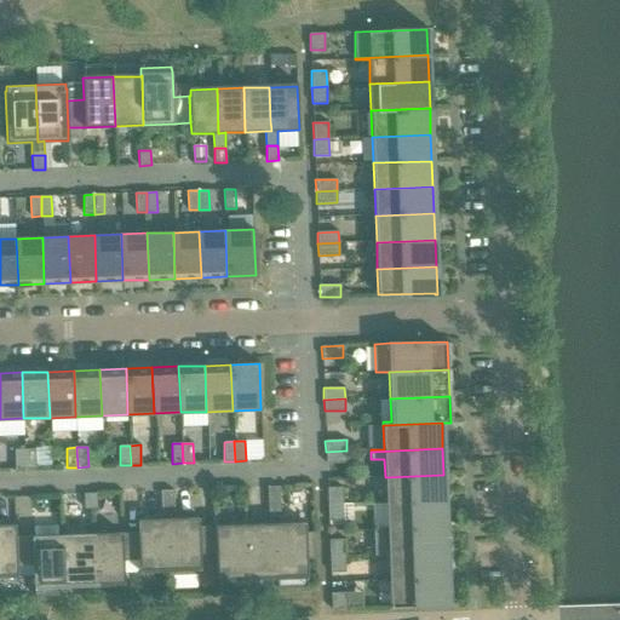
[(26,469),(24,449),(15,449),(15,470),(26,469)]
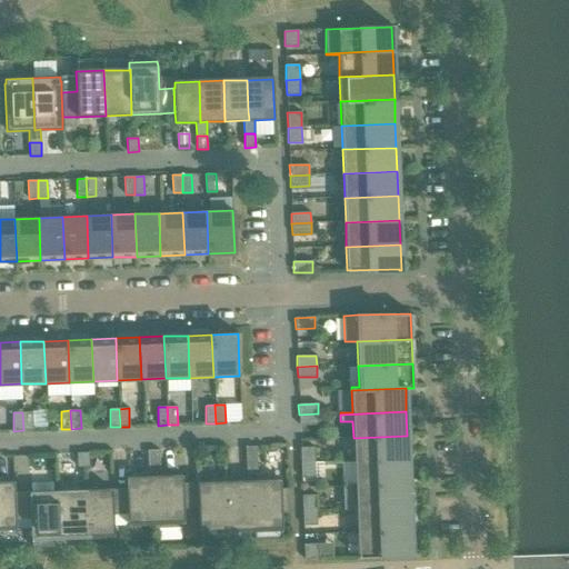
[(32,412),(22,412),(23,430),(32,430),(32,412)]
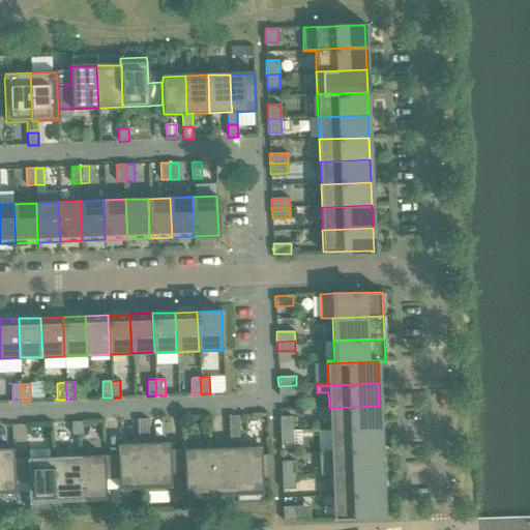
[(296,385),(278,386),(278,396),(297,395),(296,385)]
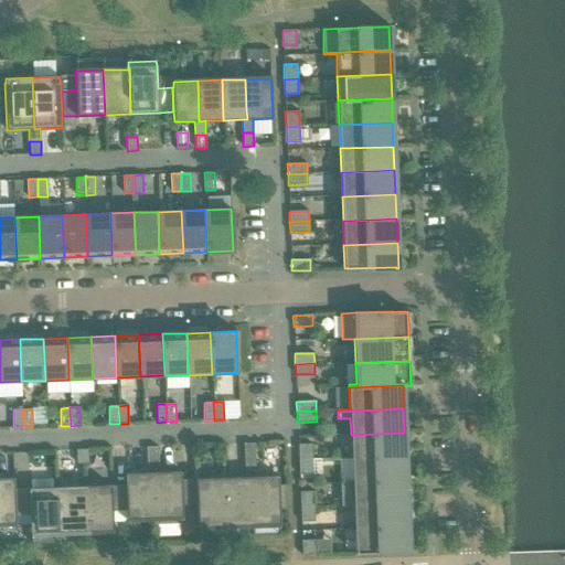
[(351,435),(352,458),(405,456),(404,433),(351,435)]
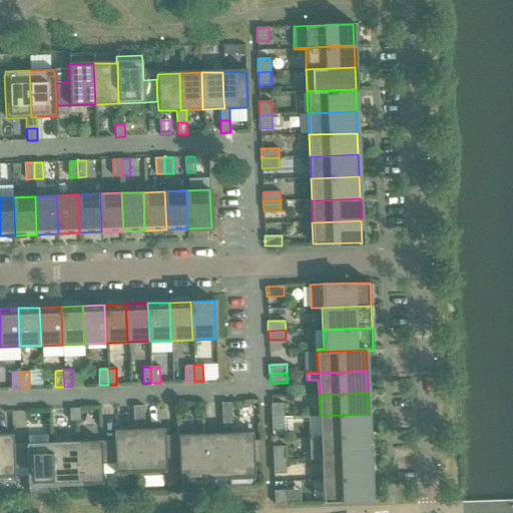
[(221,403),(221,415),(231,415),(231,402),(221,403)]
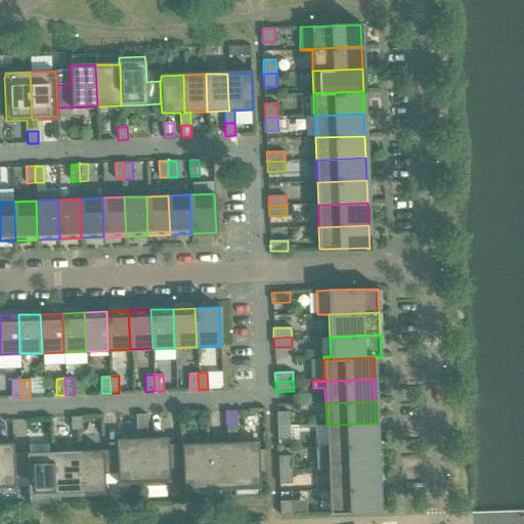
[(276,412),(277,426),(290,426),(289,411),(276,412)]
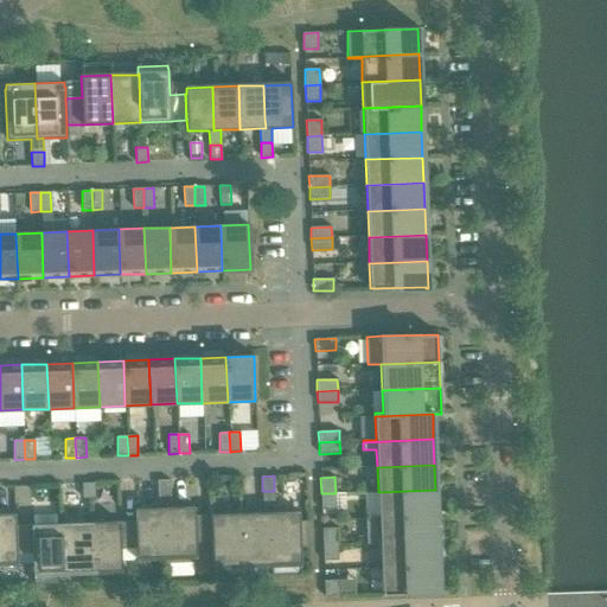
[(170,480),(158,480),(158,494),(170,493),(170,480)]
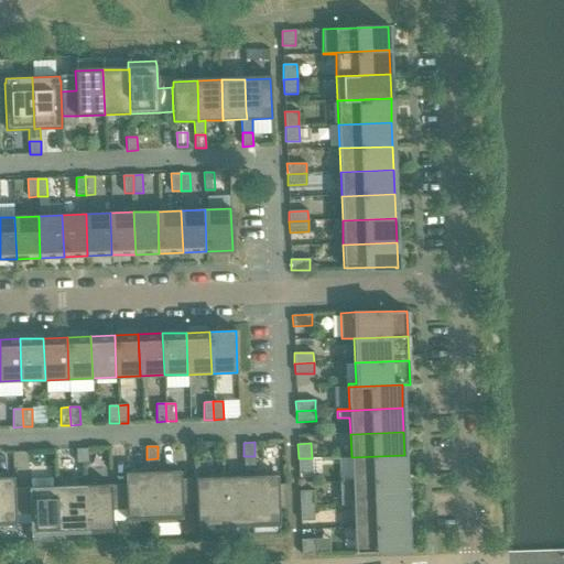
[(76,449),(77,463),(88,462),(87,448),(76,449)]
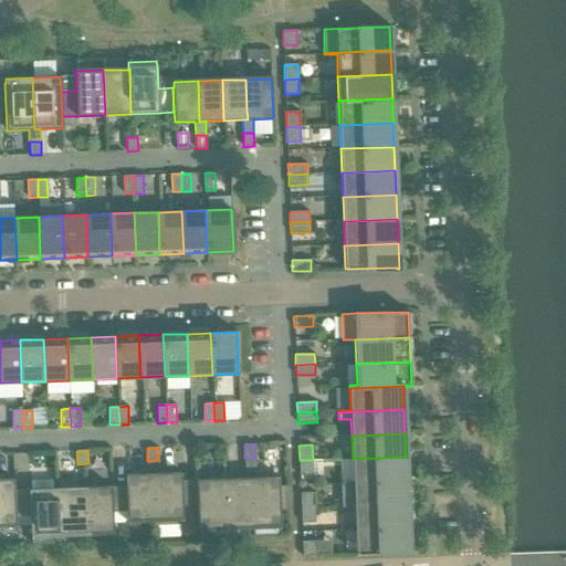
[(341,482),(341,483),(407,481),(406,457),(353,459),(354,481),(341,482)]
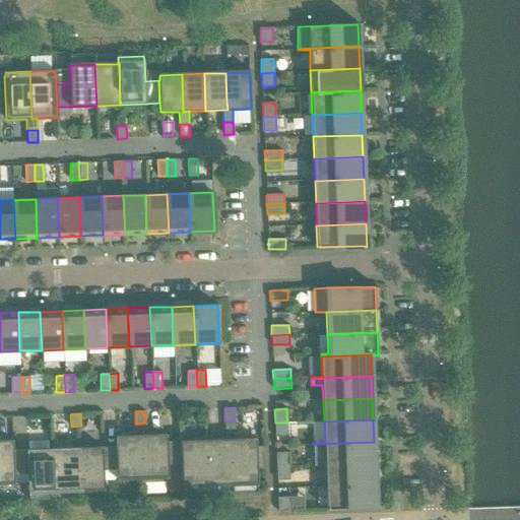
[(235,420),(224,420),(225,434),(236,433),(235,420)]
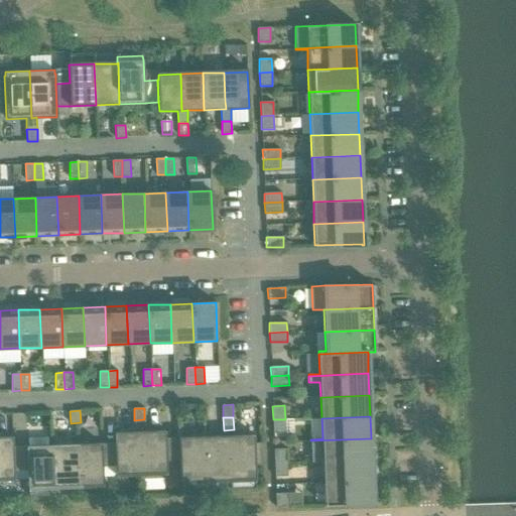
[(167,474),(166,461),(165,438),(165,430),(145,431),(144,419),(134,420),(135,431),(140,431),(142,479),(167,479),(166,474),(167,474)]
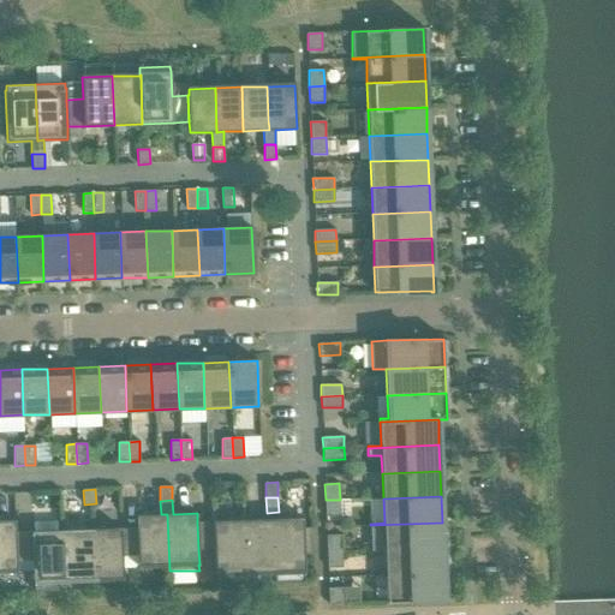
[(340,500),(326,500),(326,517),(340,515),(340,500)]
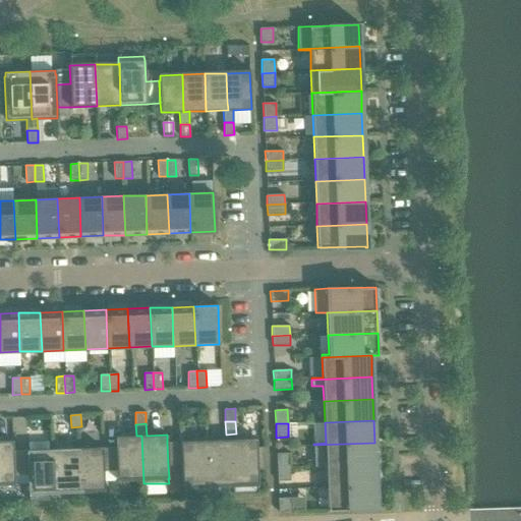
[(141,483),(143,483),(141,436),(136,436),(116,437),(116,448),(117,470),(117,478),(141,477),(141,483)]
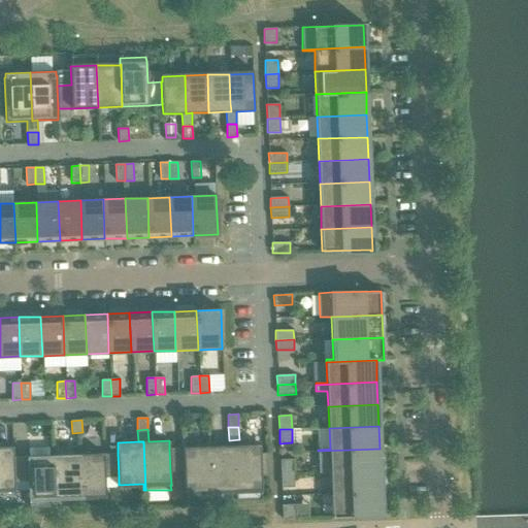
[(260,444),(234,446),(236,490),(261,489),(261,475),(267,475),(266,453),(260,454),(260,444)]
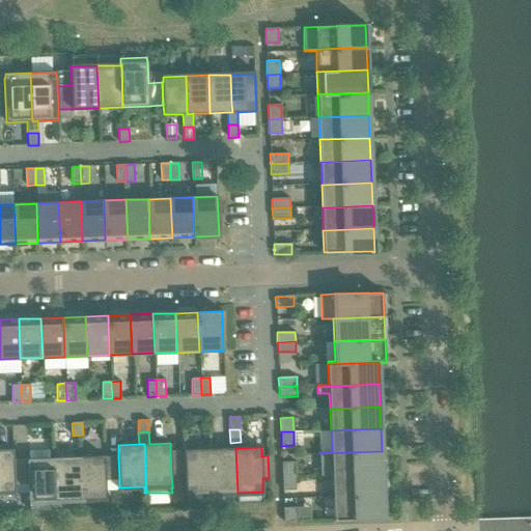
[(235,448),(211,449),(213,501),(214,501),(214,494),(238,493),(235,448)]
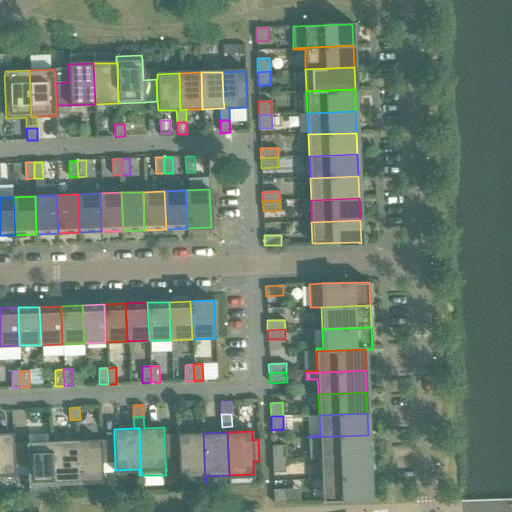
[(0,474),(14,474),(13,443),(12,433),(0,433),(0,474)]
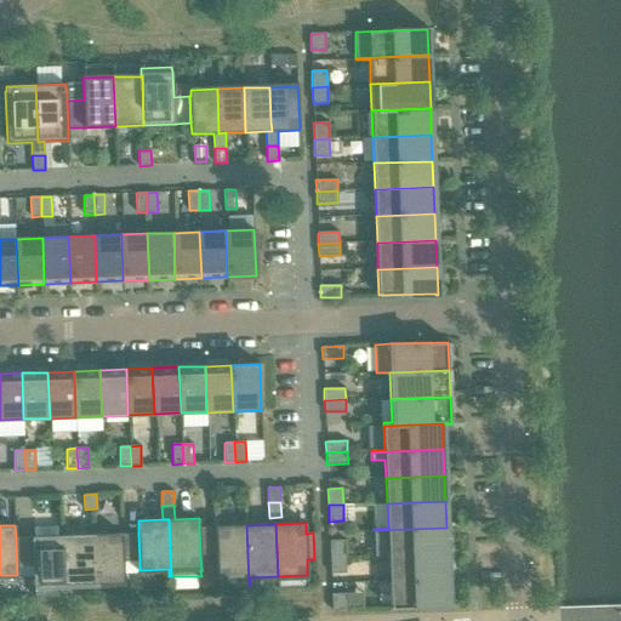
[(199,528),(200,554),(217,554),(217,582),(218,582),(218,587),(249,586),(246,525),(216,527),(199,528)]
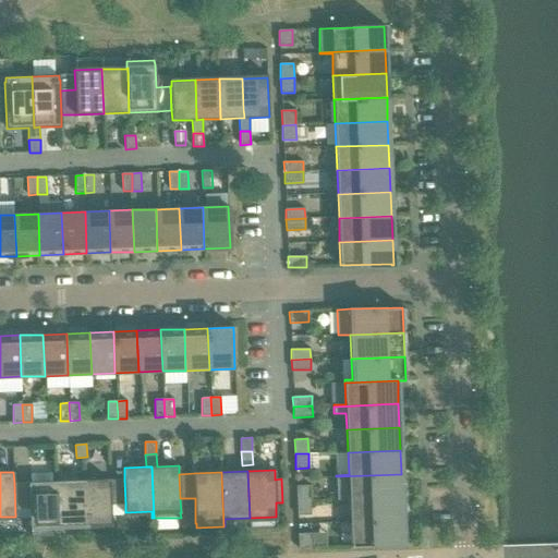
[(337,499),(349,499),(402,497),(401,474),(336,476),(337,499)]
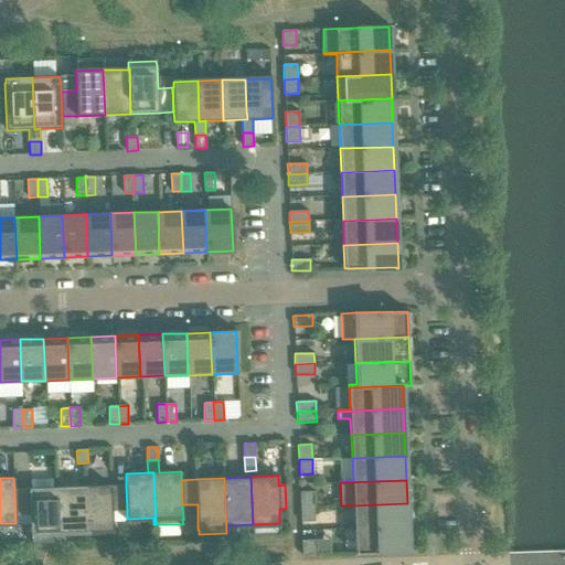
[(112,511),(127,510),(126,486),(112,486),(83,487),(85,531),(113,530),(112,511)]
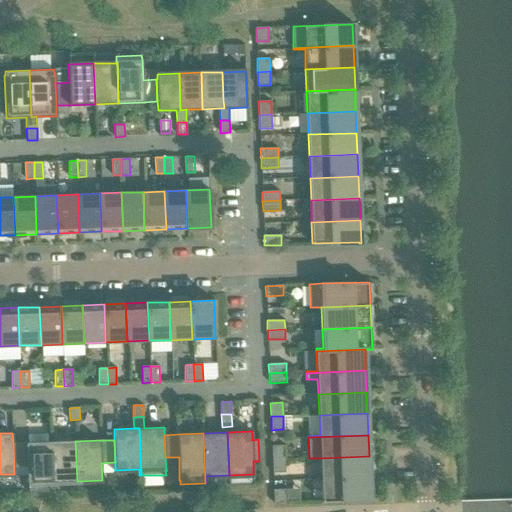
[(53,482),(77,481),(75,441),(51,442),(53,482)]
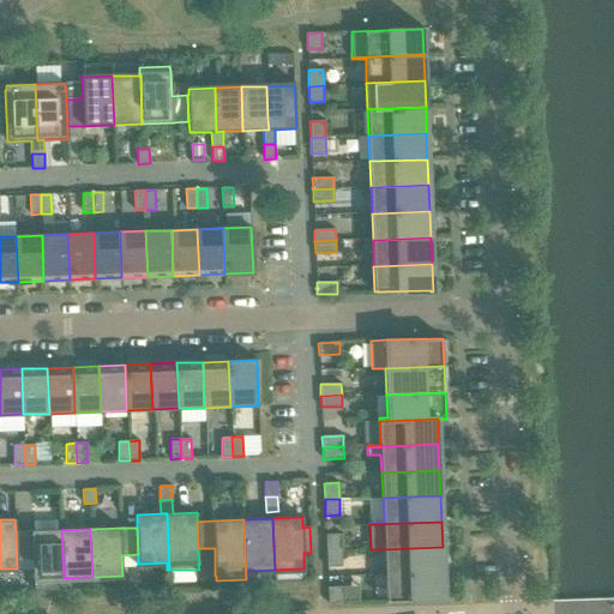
[(34,579),(64,578),(61,530),(31,531),(16,531),(17,569),(17,571),(34,570),(34,579)]
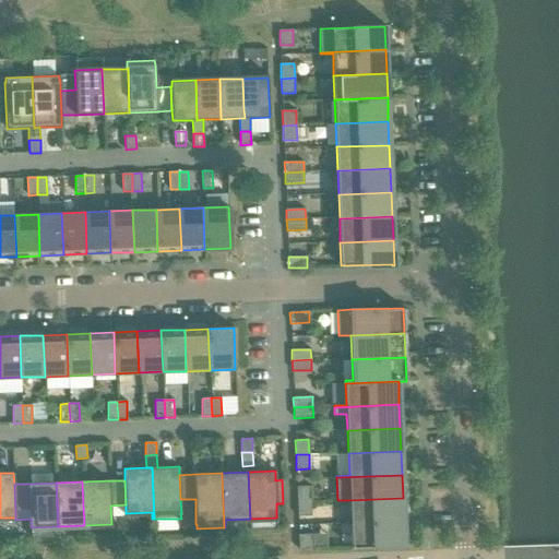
[(297,487),(297,501),(311,501),(310,486),(297,487)]
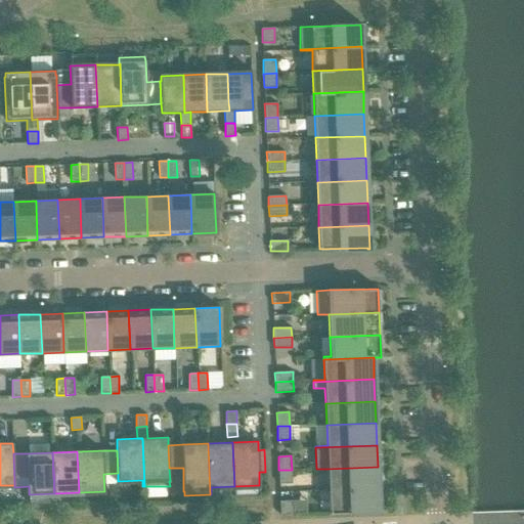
[(328,469),(329,491),(379,489),(378,467),(328,469)]
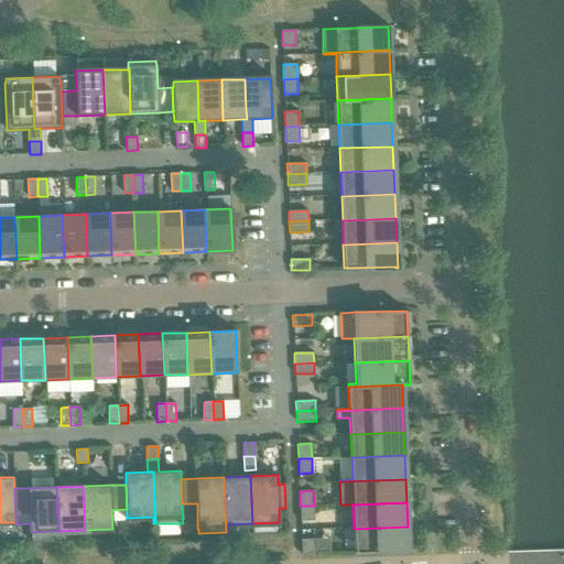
[(314,506),(300,506),(301,521),(314,520),(314,506)]
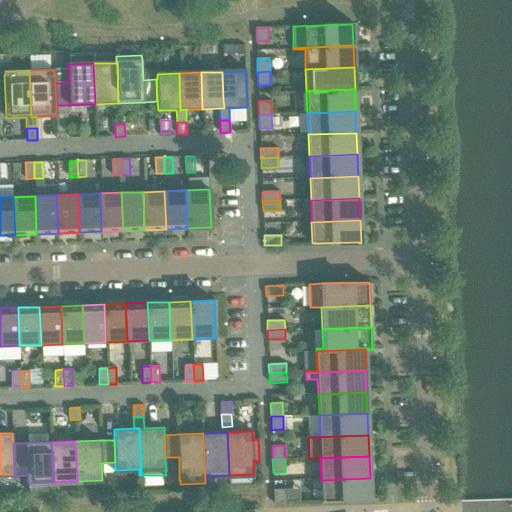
[(370,478),(321,480),(322,502),(369,500),(369,501),(371,501),(370,478)]
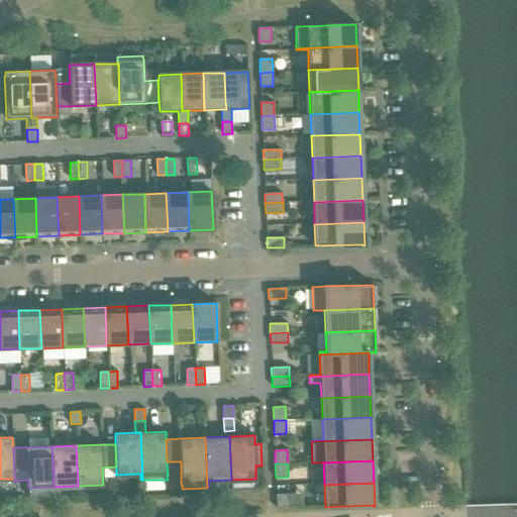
[(276,495),(277,509),(289,508),(289,494),(276,495)]
